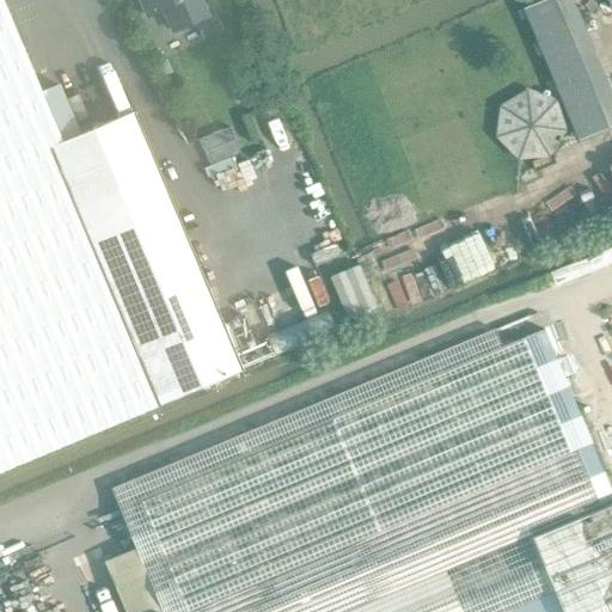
[(0,0),(0,473),(242,372),(233,353),(240,350),(242,354),(256,348),(242,316),(227,322),(228,324),(222,326),(133,114),(79,136),(57,85),(40,93),(0,0)]
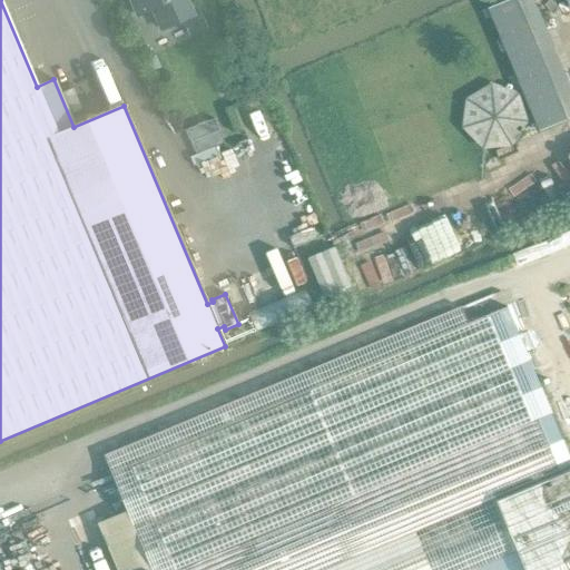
[(130,0),(137,16),(153,9),(161,30),(192,16),(184,0),(130,0)]
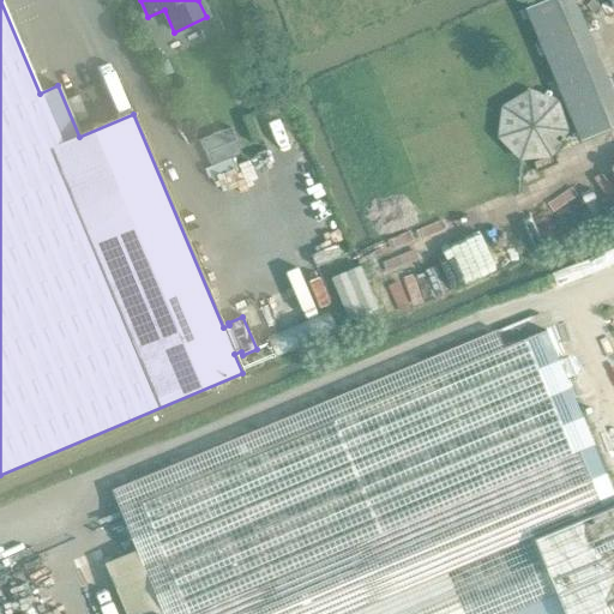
[(581,142),(613,127),(613,96),(573,0),(546,0),(525,8),(581,142)]
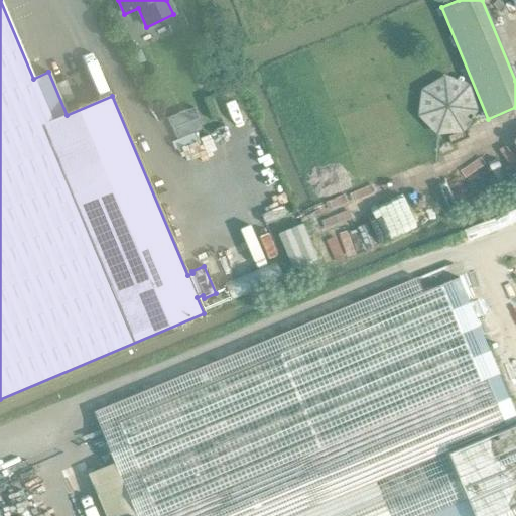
[(173,14),(164,19),(171,34),(186,27),(180,12),(173,14)]
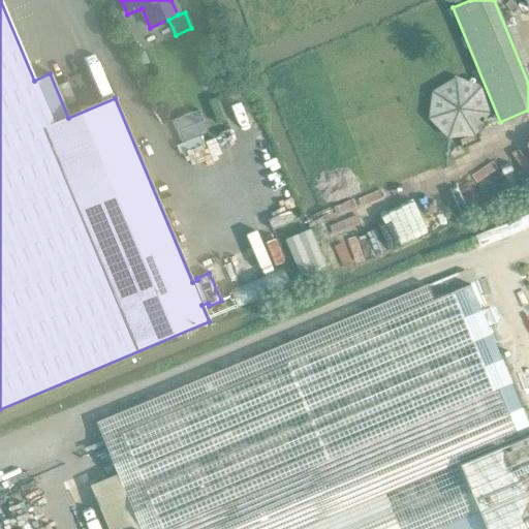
[(474,135),(490,113),(481,86),(456,78),(431,92),(428,119),(447,138),(474,135)]
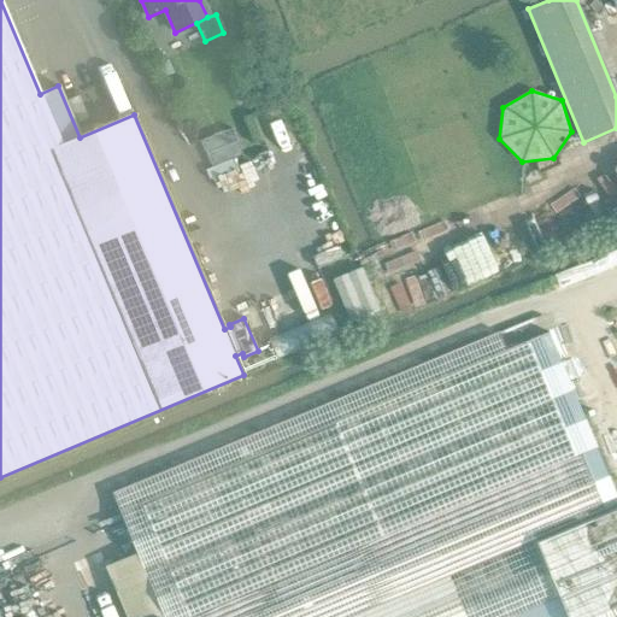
[(231,128),(201,141),(212,168),(244,154),(231,128)]
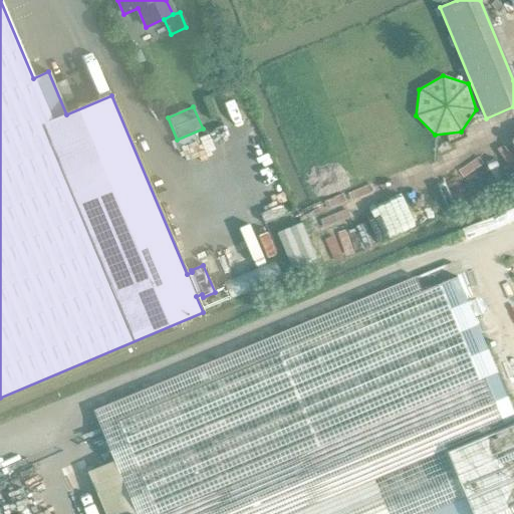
[(292,267),(316,257),(302,223),(277,233),(292,267)]
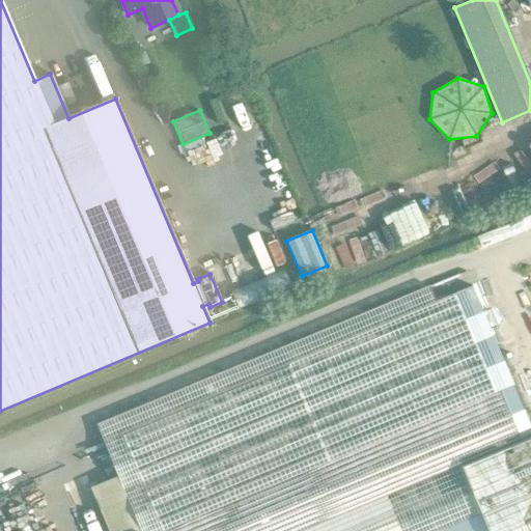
[(530,530),(530,425),(473,286),(432,303),(427,287),(98,424),(110,455),(101,459),(107,474),(116,470),(119,476),(91,487),(109,530),(530,530)]
